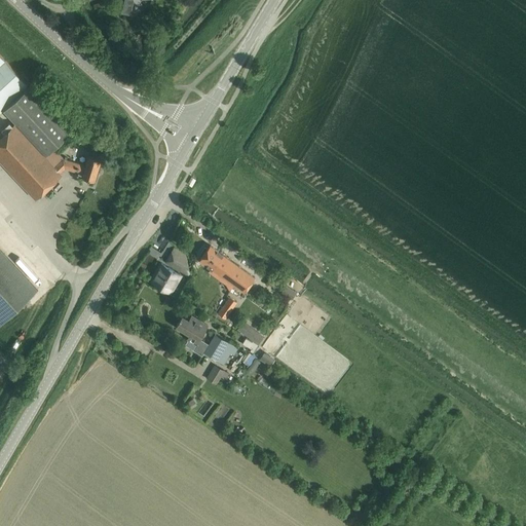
[(130,13),(134,0),(132,0),(124,0),(122,11),(130,13)]
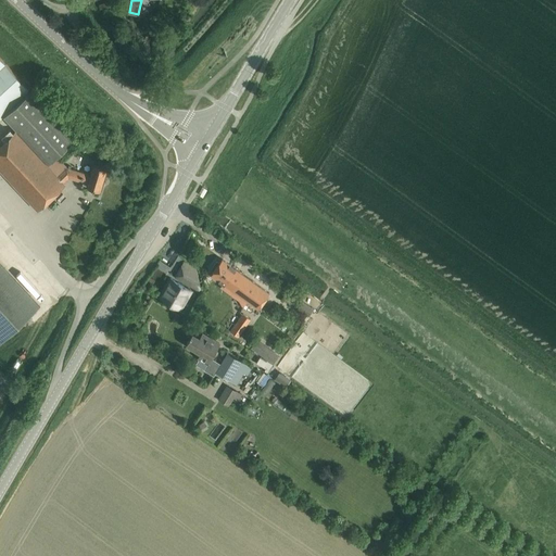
[(21,80),(0,58),(0,114),(15,130),(0,143),(0,169),(37,210),(64,184),(63,182),(67,177),(87,182),(86,187),(100,190),(106,167),(92,164),(89,175),(65,167),(57,176),(47,164),(74,139),(28,89),(32,86),(23,77),(21,80)]
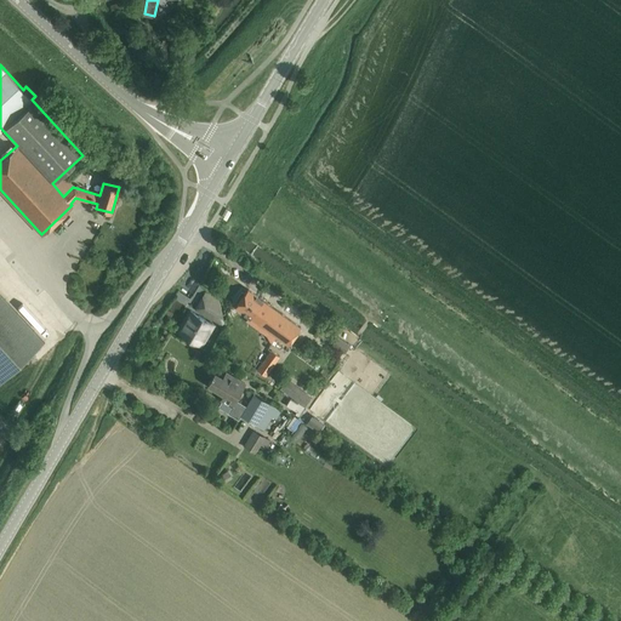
[(257,296),(248,289),(245,292),(241,291),(235,300),(238,302),(235,306),(249,315),(246,320),(266,335),(269,341),(271,342),(275,336),(288,345),(300,328),(257,296)]
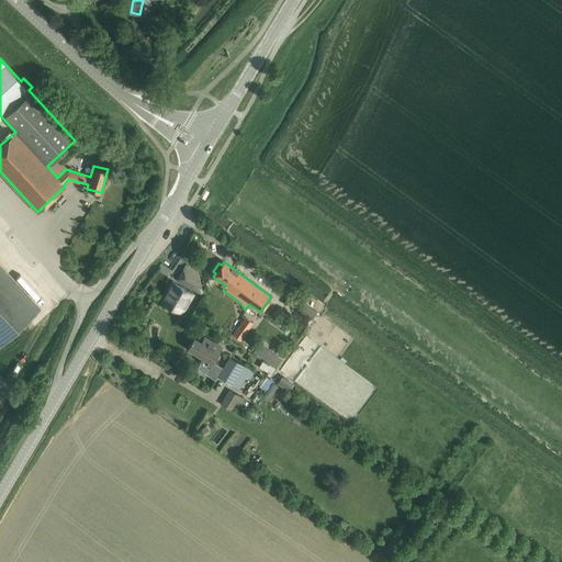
[(31,300),(0,266),(0,343),(38,307),(31,300)]
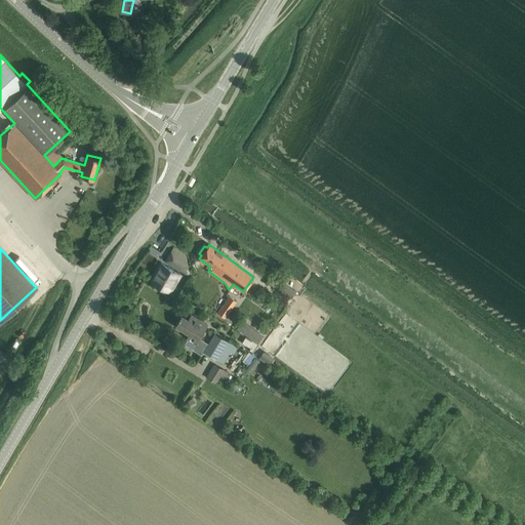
[(169,291),(175,282),(180,274),(161,263),(150,280),(169,291)]
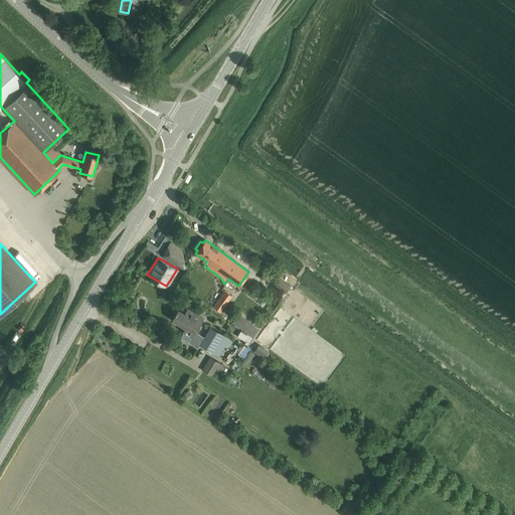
[(286,293),(291,286),(280,279),(275,286),(286,293)]
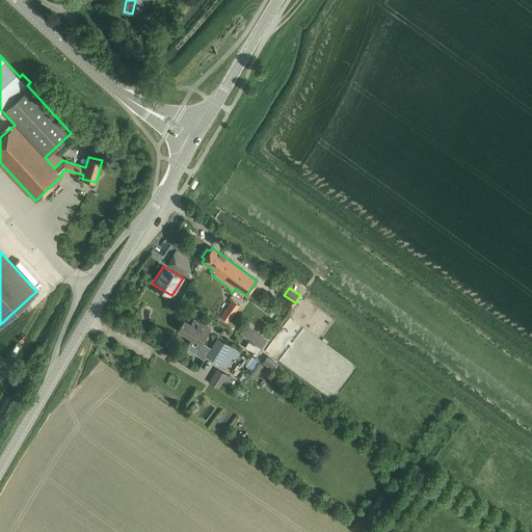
[(227,321),(239,304),(232,300),(219,316),(227,321)]
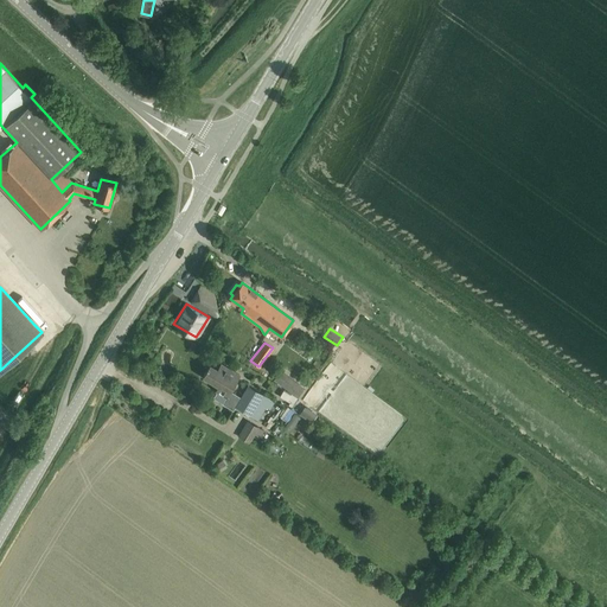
[(223,404),(232,410),(235,407),(257,420),(266,407),(268,409),(274,401),(247,384),(240,396),(230,391),(240,375),(222,364),(218,370),(211,365),(209,368),(209,366),(208,369),(209,369),(204,377),(219,385),(217,390),(227,397),(223,404)]
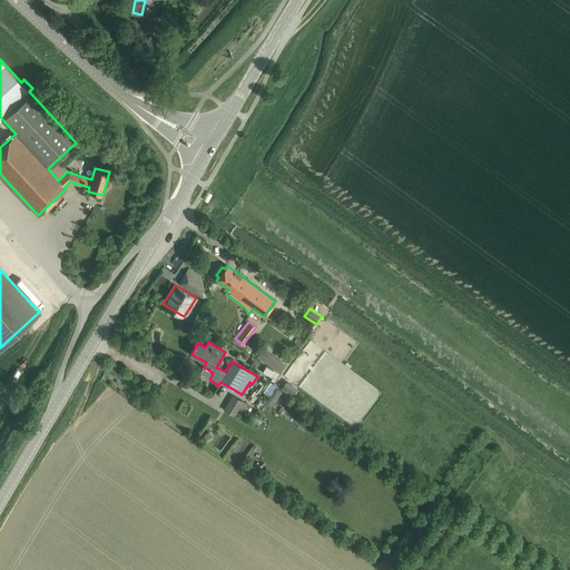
[(278,372),(285,364),(263,347),(256,356),(278,372)]
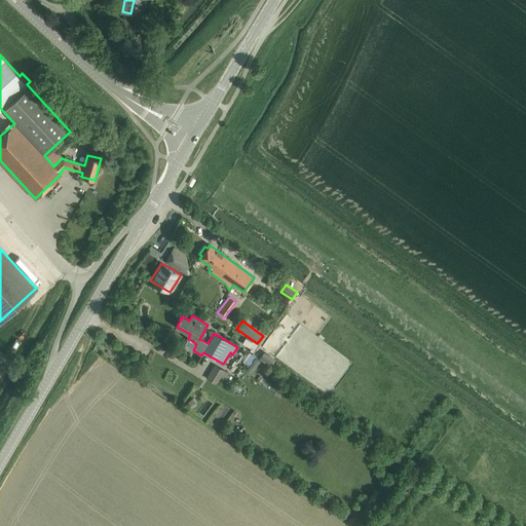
[(284,330),(282,332),(278,329),(269,341),(284,352),(295,338),(284,330)]
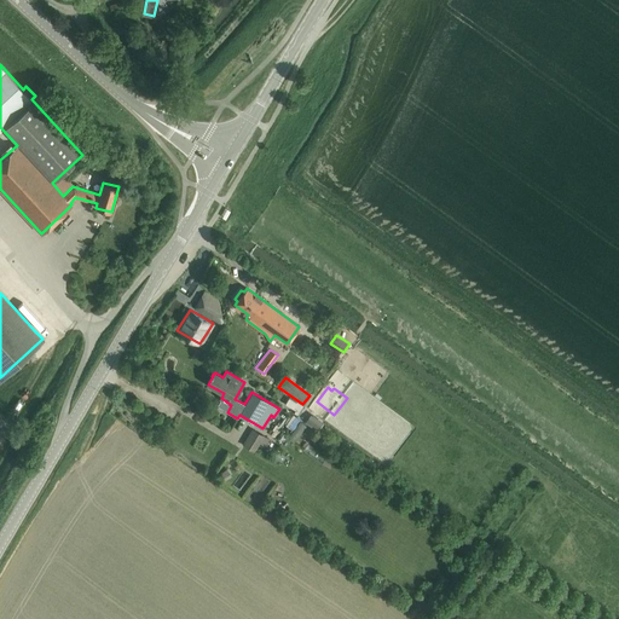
[(299,412),(304,405),(289,397),(284,404),(299,412)]
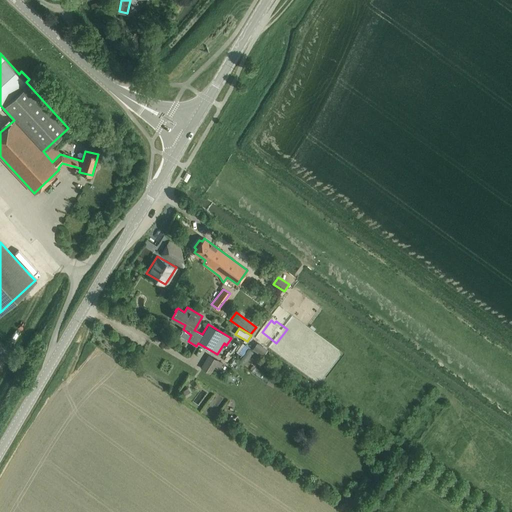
[(262,357),(268,350),(257,342),(252,349),(262,357)]
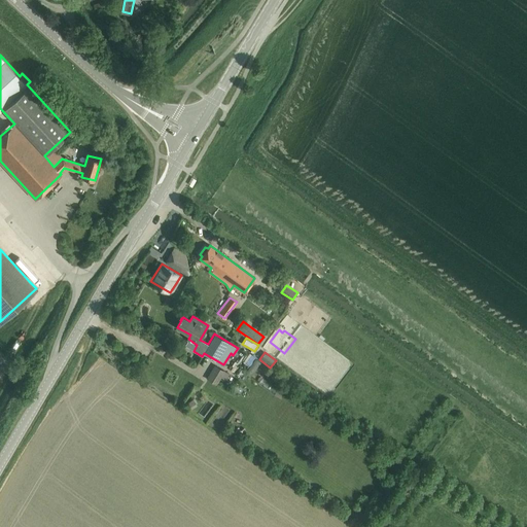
[(211,373),(207,379),(217,385),(221,379),(211,373)]
